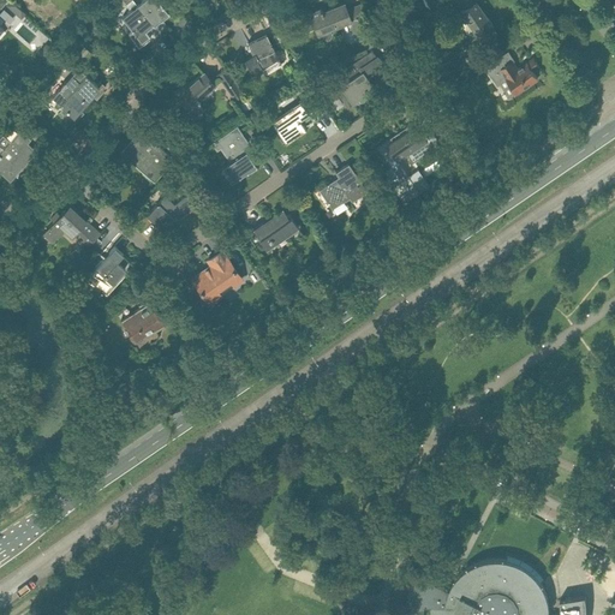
[(142,0),(137,4),(154,25),(161,18),(169,12),(160,1),(160,0),(142,0)]
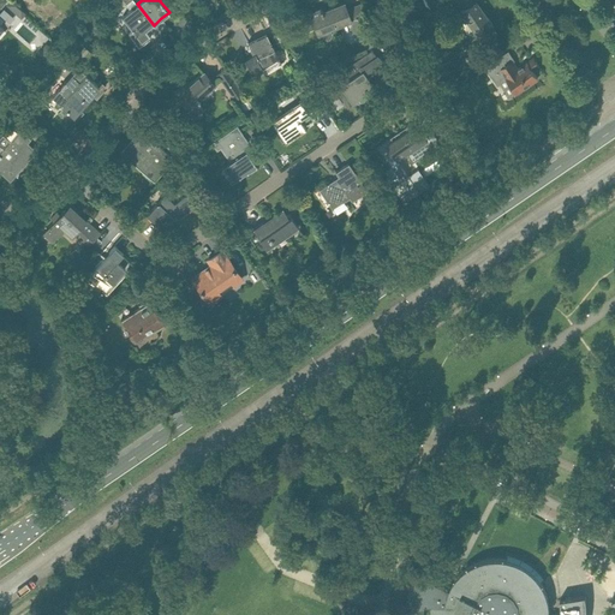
[(359,5),(353,7),(350,0),(340,0),(336,1),(338,5),(322,12),(321,9),(320,9),(310,13),(317,33),(320,39),(324,41),(330,39),(332,34),(329,28),(348,19),(351,25),(350,25),(357,41),(371,35),(359,5)]
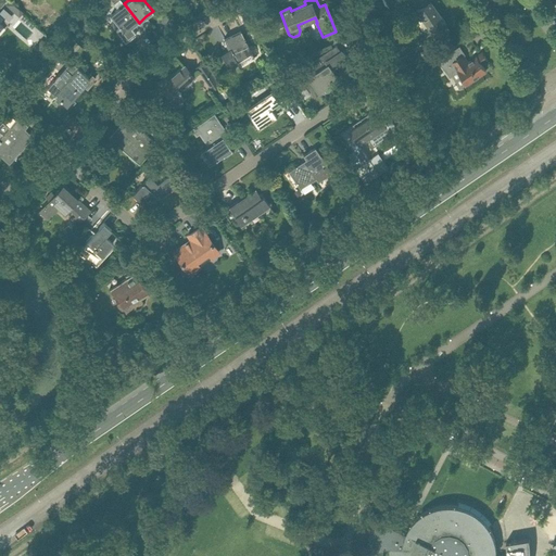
[(383,0),(376,0),(367,5),(375,16),(382,12),(389,7),(387,3),(383,0)]
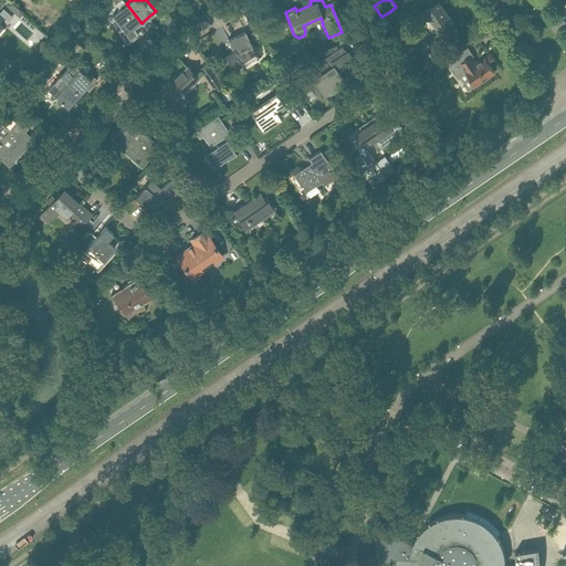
[(423,0),(429,7),(423,10),(436,27),(437,25),(441,33),(454,24),(438,0),(423,0)]
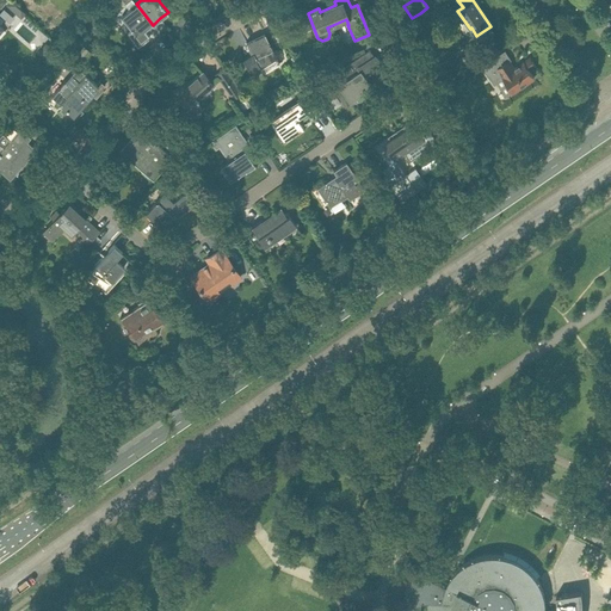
[(136,4),(121,17),(130,29),(131,31),(128,34),(136,45),(149,35),(146,30),(153,25),(136,4)]
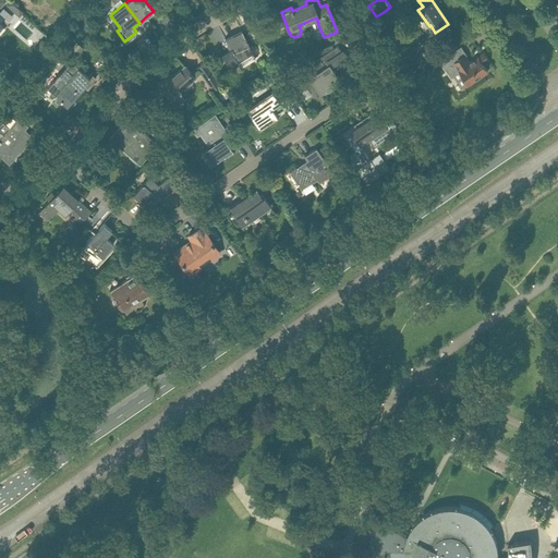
[(254,57),(241,31),(225,39),(229,49),(221,53),(230,68),(238,62),(241,68),(255,59),(254,57)]
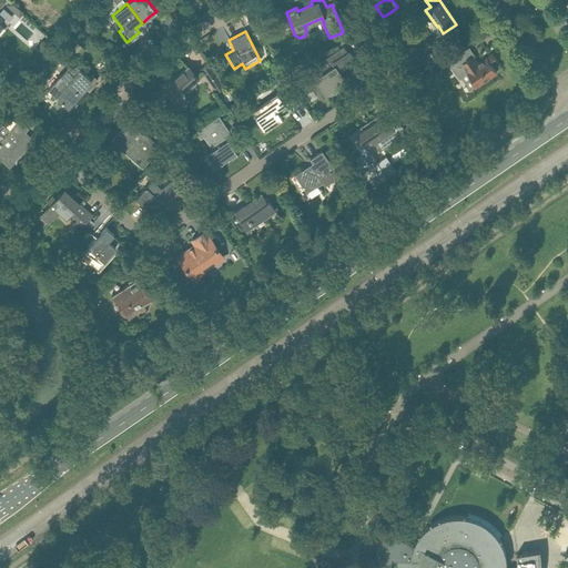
[(448,61),(454,70),(459,78),(468,72),(477,85),(497,72),(492,64),(497,60),(493,53),(478,63),(468,48),(448,61)]
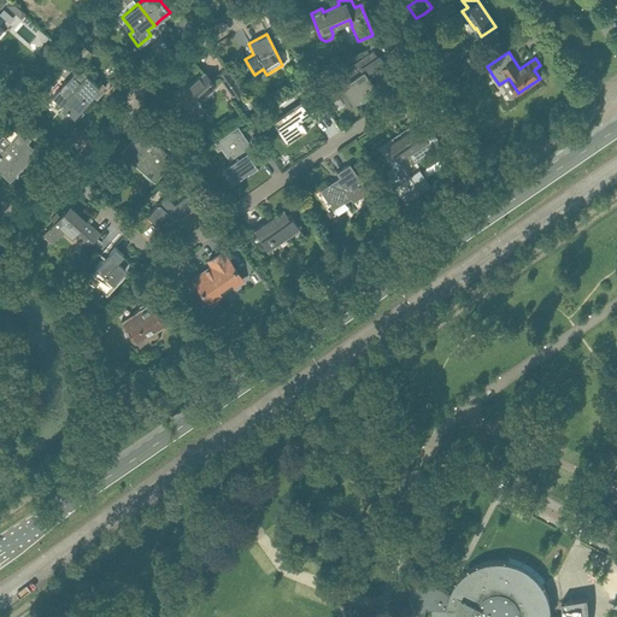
[(363,69),(340,84),(341,86),(346,93),(352,103),(375,87),(368,77),(369,76),(369,75),(385,65),(378,56),(368,63),(362,68),(363,69)]
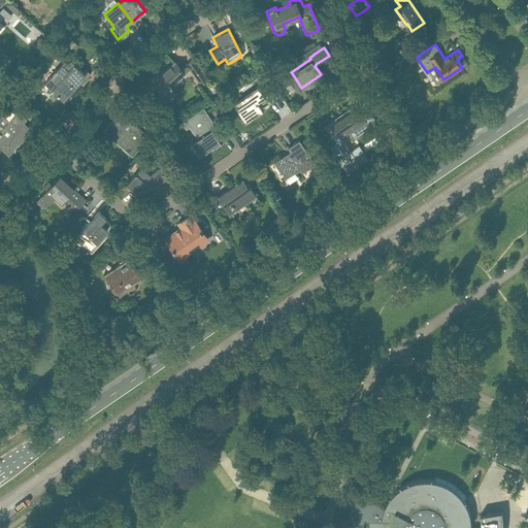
[(67,55),(56,67),(57,68),(63,74),(62,75),(72,85),(78,78),(83,81),(84,83),(91,73),(86,68),(85,70),(67,55)]
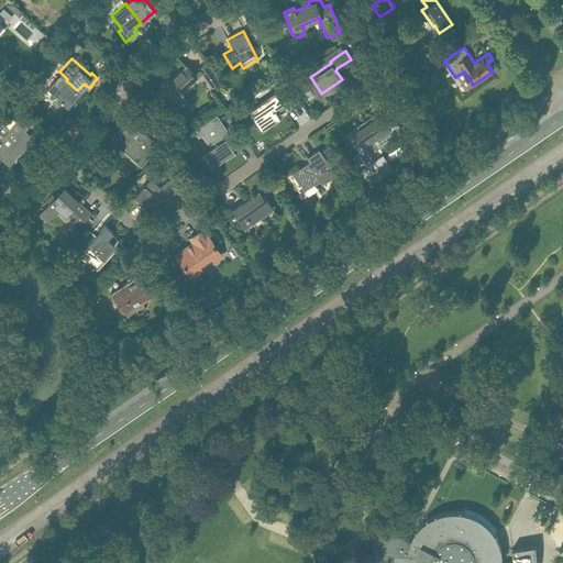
[(207,79),(213,90),(221,85),(207,64),(199,68),(207,79)]
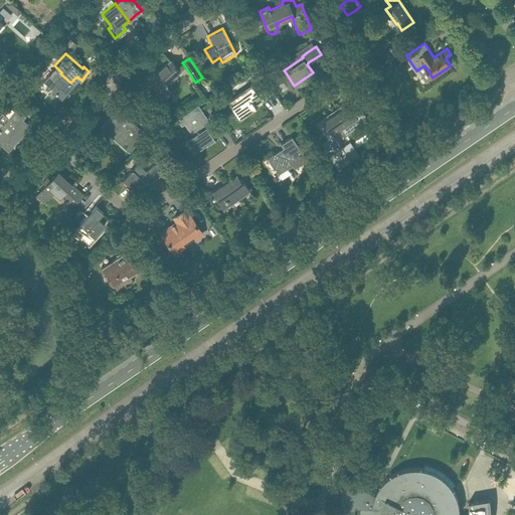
[(48,60),(41,68),(48,74),(43,80),(49,86),(50,86),(53,88),(55,90),(51,94),(58,101),(67,92),(64,90),(70,82),(60,73),(61,72),(55,66),(48,60)]
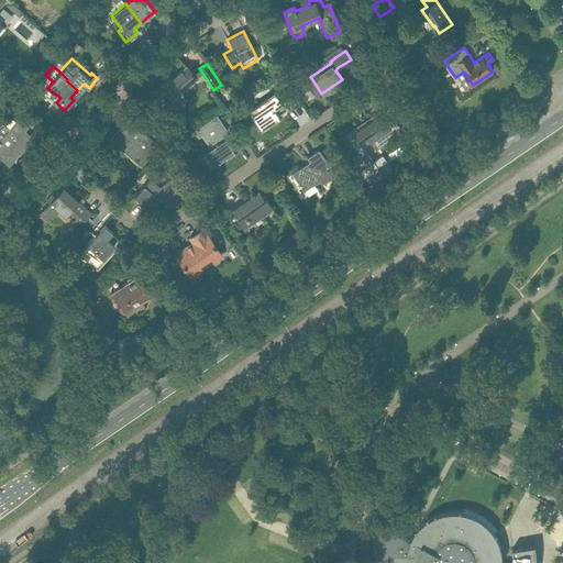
[(196,77),(194,75),(186,66),(172,79),(170,78),(162,86),(172,97),(170,98),(170,102),(174,107),(179,107),(184,103),(185,98),(180,94),(183,92),(180,90),(196,77)]
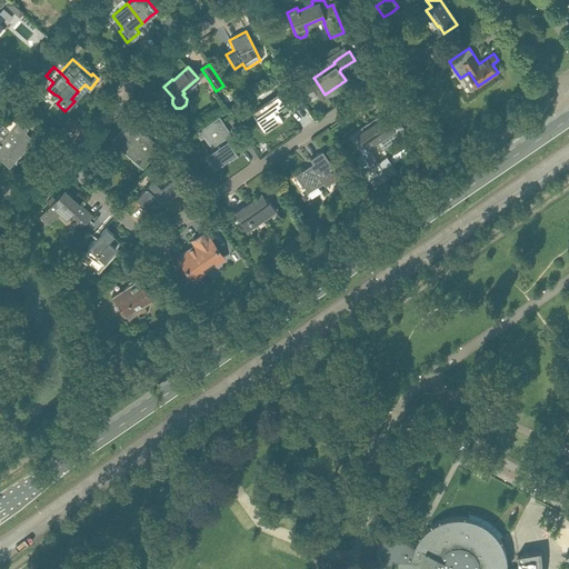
[(278,93),(251,111),(258,122),(256,125),(261,131),(263,130),(265,131),(282,119),(278,112),(286,107),(289,111),(299,105),(287,87),(278,93)]
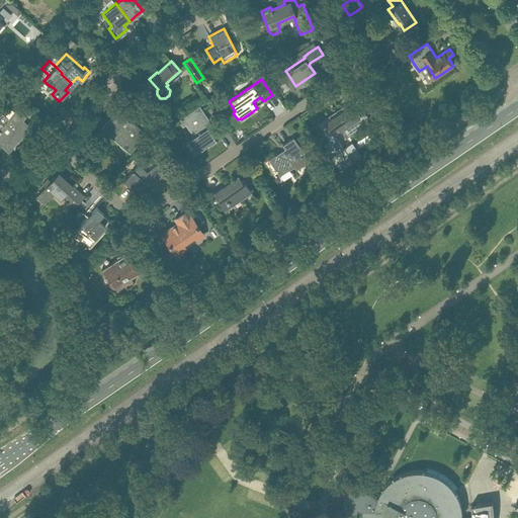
[(330,115),(318,123),(324,132),(329,139),(322,143),(341,170),(349,164),(341,151),(340,152),(337,147),(338,147),(336,144),(339,142),(335,135),(343,128),(348,136),(363,125),(371,119),(367,113),(371,111),(361,88),(347,95),(350,101),(341,107),(343,109),(332,117),(330,115)]
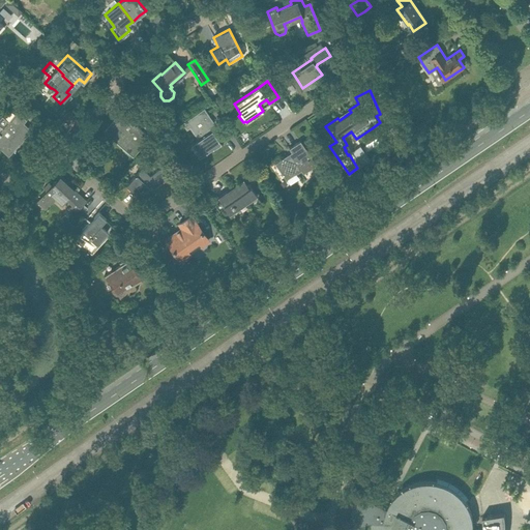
[(203,108),(187,118),(193,125),(189,127),(197,137),(199,136),(200,134),(202,137),(192,145),(194,148),(199,156),(212,147),(213,148),(213,147),(212,145),(217,141),(221,145),(222,145),(215,136),(210,127),(214,124),(203,108)]
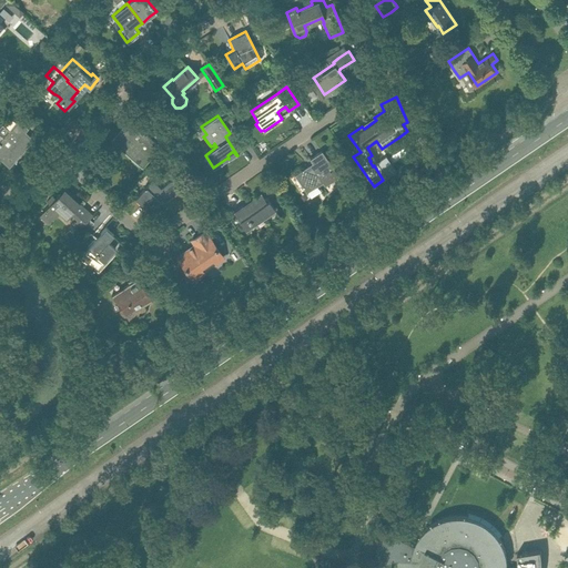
[(2,123),(0,125),(0,155),(9,164),(9,163),(22,149),(23,150),(33,139),(37,135),(32,132),(30,135),(26,131),(28,128),(20,121),(18,119),(9,130),(2,123)]
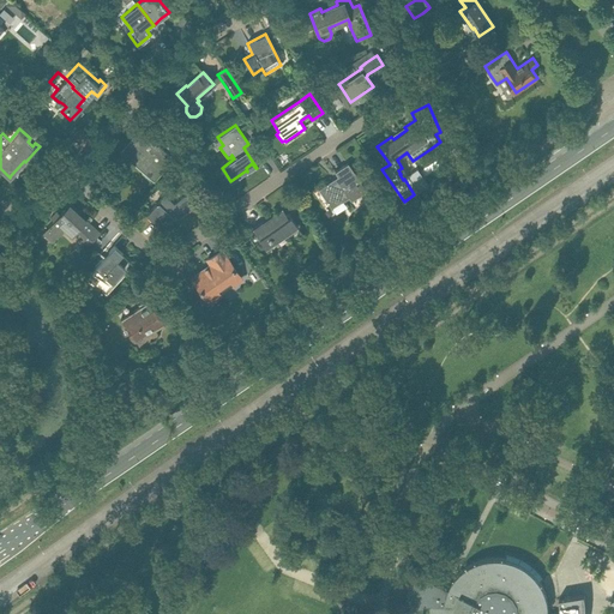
[(170,156),(150,137),(145,142),(138,134),(115,160),(116,161),(118,160),(116,160),(124,152),(131,158),(133,156),(155,175),(170,156)]
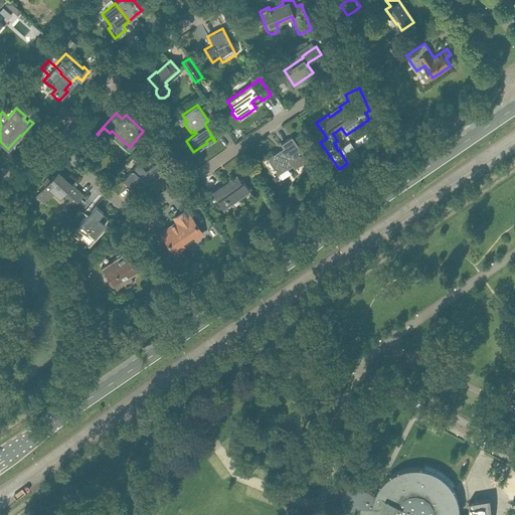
[(278,174),(291,166),(294,163),(296,167),(307,159),(292,137),(281,144),(284,149),(281,151),(280,150),(267,159),(278,174)]
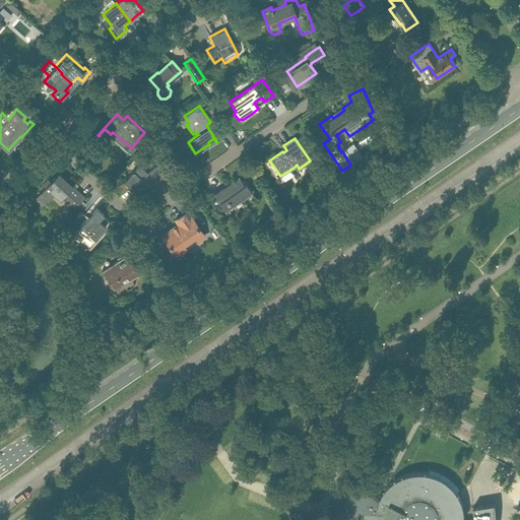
[(361,152),(352,158),(354,163),(364,156),(361,152)]
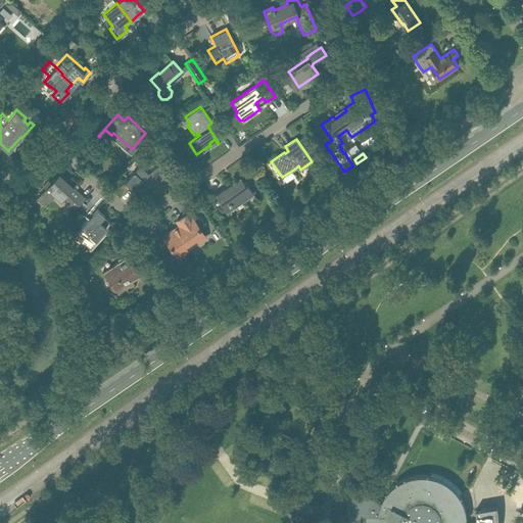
[(167,174),(160,164),(148,174),(140,167),(125,183),(126,182),(138,194),(138,195),(148,185),(147,184),(149,183),(151,185),(167,174)]
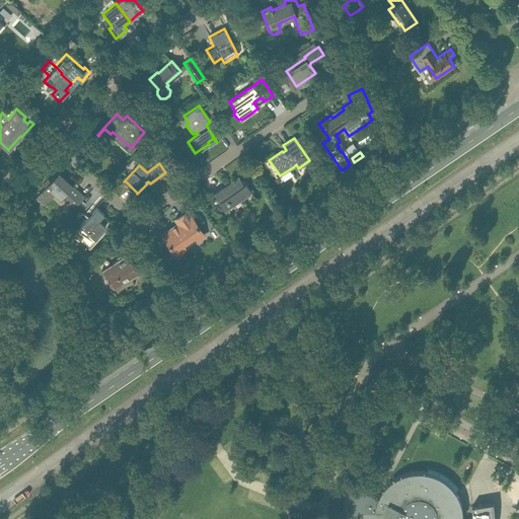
[(84,197),(73,186),(58,172),(50,180),(48,178),(43,184),(45,187),(35,197),(44,204),(54,194),(60,200),(65,195),(71,201),(67,205),(72,210),(84,197)]
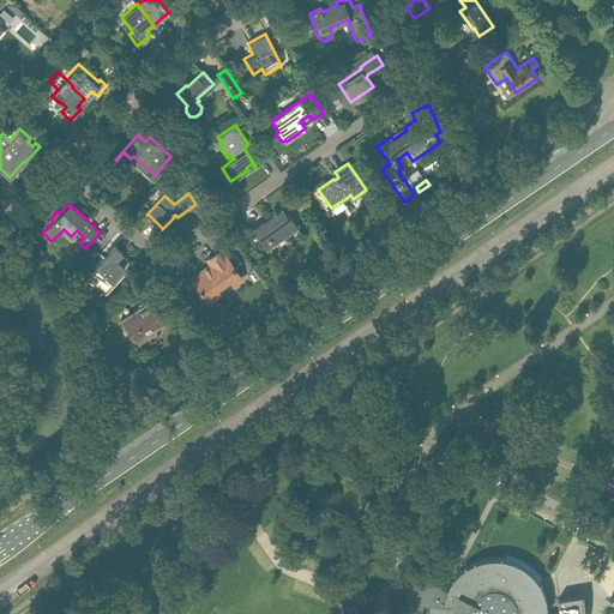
[(282,208),(263,221),(252,228),(266,248),(298,227),(289,215),(288,216),(282,208)]
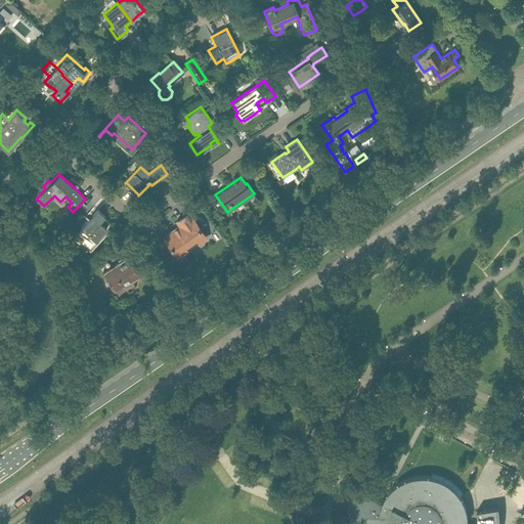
[(97,209),(90,217),(81,227),(82,228),(79,232),(78,231),(73,235),(80,243),(85,236),(93,243),(106,228),(99,221),(104,216),(97,209)]
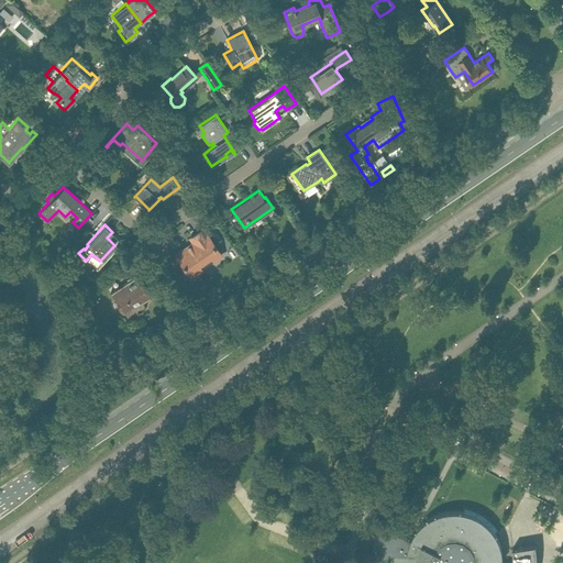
[(178,257),(166,266),(178,283),(190,275),(191,276),(202,268),(203,267),(199,262),(210,255),(213,261),(221,255),(212,243),(207,233),(206,234),(202,229),(190,238),(194,242),(176,254),(178,257)]
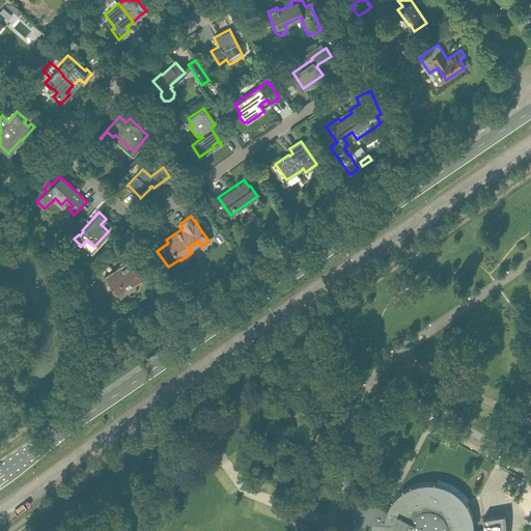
[(130,259),(105,276),(117,295),(142,278),(130,259)]
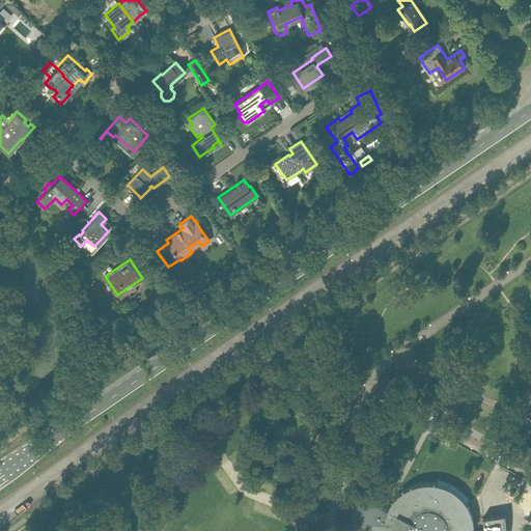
[(392,502),(388,507),(380,503),(374,497),(373,497),(359,490),(355,501),(352,512),(351,524),(366,525),(367,522),(372,522),(373,529),(372,530),(505,530),(506,527),(505,513),(483,516),(484,523),(484,530),(474,529),(474,524),(473,518),(472,512),(469,507),(467,502),(470,500),(466,495),(460,490),(456,485),(450,482),(444,480),(438,478),(437,482),(429,481),(423,482),(418,483),(412,484),(404,488),(398,495),(393,499),(392,502)]
